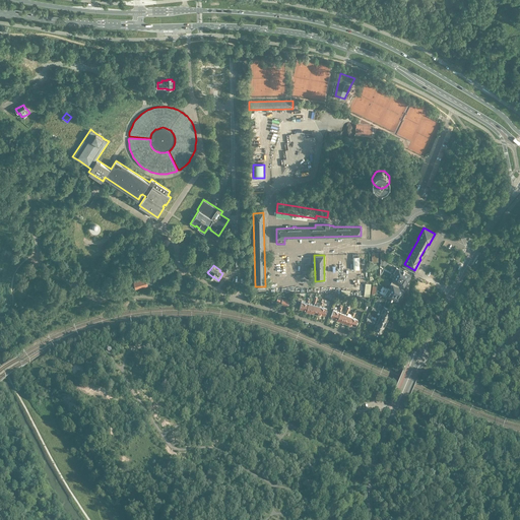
[(396,267),(393,273),(395,274),(406,280),(407,280),(410,276),(409,275),(406,273),(406,272),(404,271),(404,270),(403,270),(402,271),(396,267)]
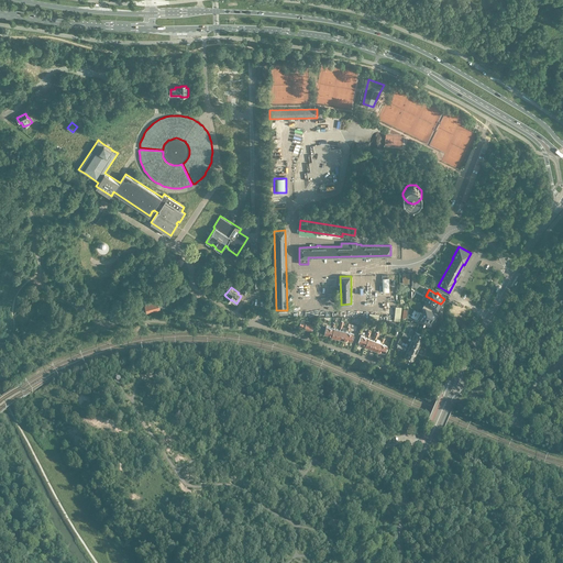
[(428,297),(423,305),(435,311),(437,309),(440,304),(428,297)]
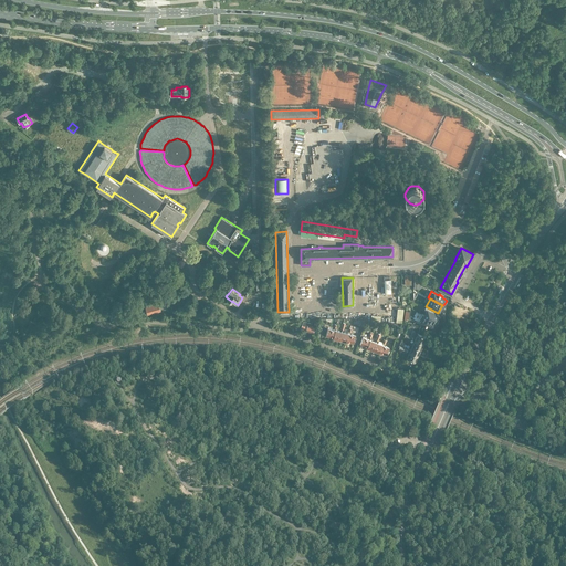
[(161,311),(159,303),(146,306),(148,314),(161,311)]
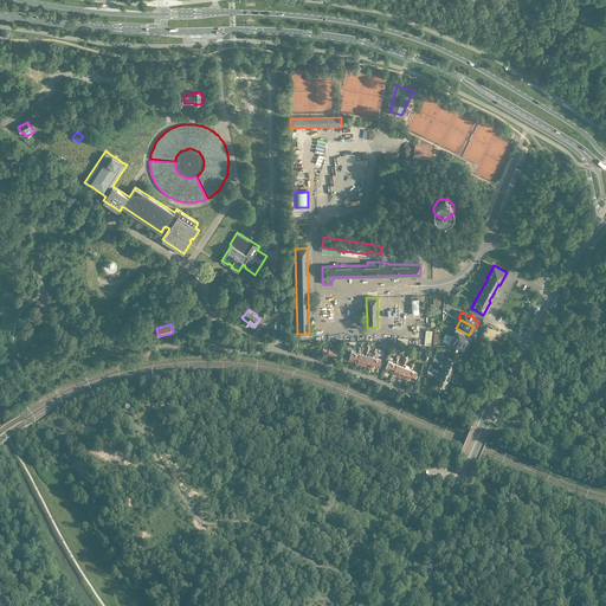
[(457,333),(455,337),(466,345),(470,339),(468,336),(469,335),(456,328),(455,331),(457,333)]
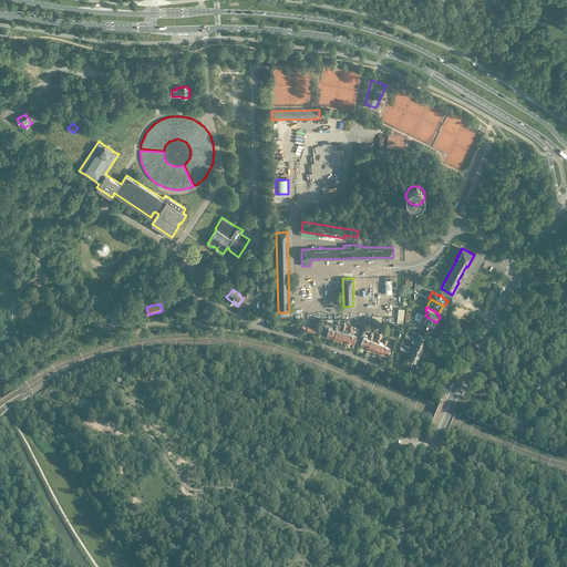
[(423,315),(420,321),(426,325),(425,326),(426,327),(428,326),(430,327),(434,329),(434,328),(435,328),(439,322),(436,322),(425,316),(423,315)]
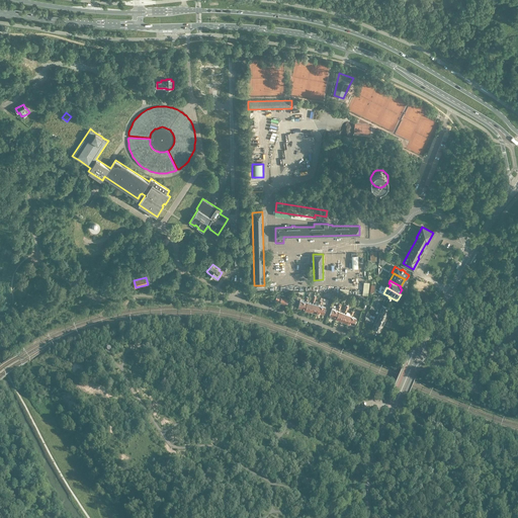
[(285,296),(278,294),(277,294),(275,301),(280,303),(280,304),(287,306),(288,303),(286,303),(287,298),(284,298),(285,296)]
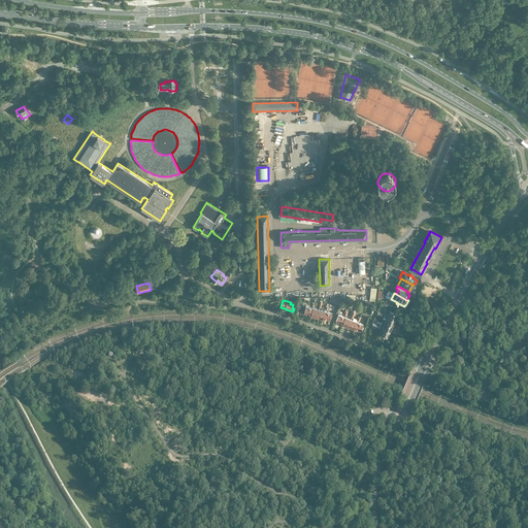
[(306,306),(304,312),(311,315),(314,308),(312,308),(306,306)]
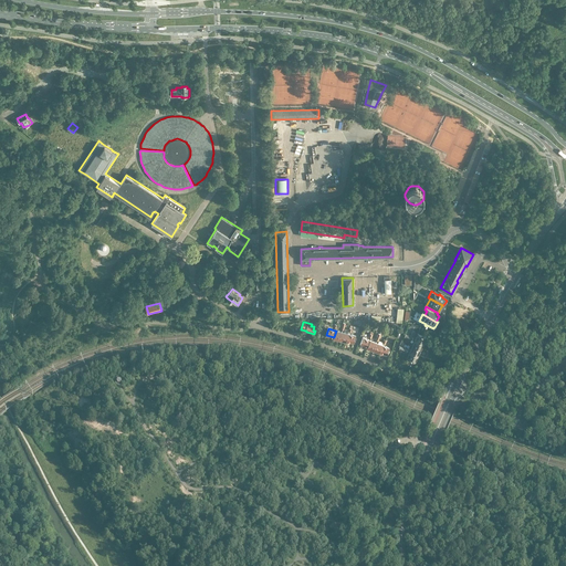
[(348,334),(346,341),(354,343),(356,336),(348,334)]
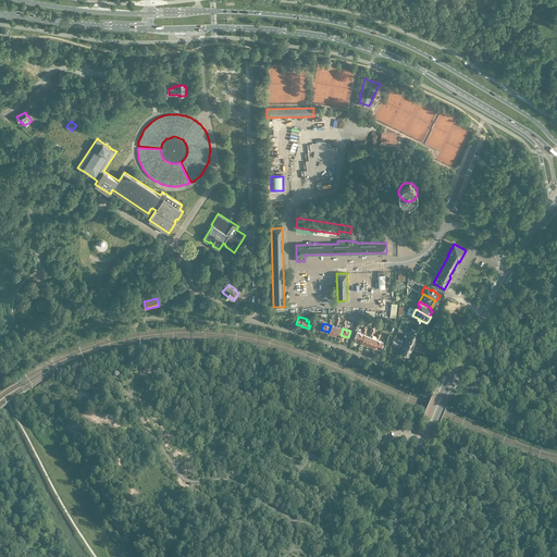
[(408,334),(417,338),(419,332),(411,329),(410,332),(409,332),(408,334)]
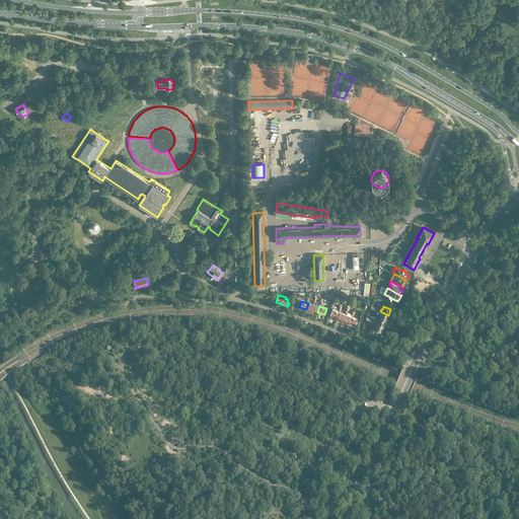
[(332,309),(330,315),(337,317),(340,312),(332,309)]
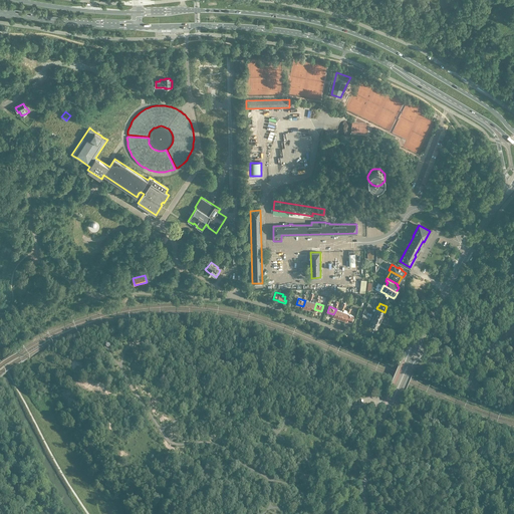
[(384,312),(376,308),(375,311),(374,314),(381,318),(384,312)]
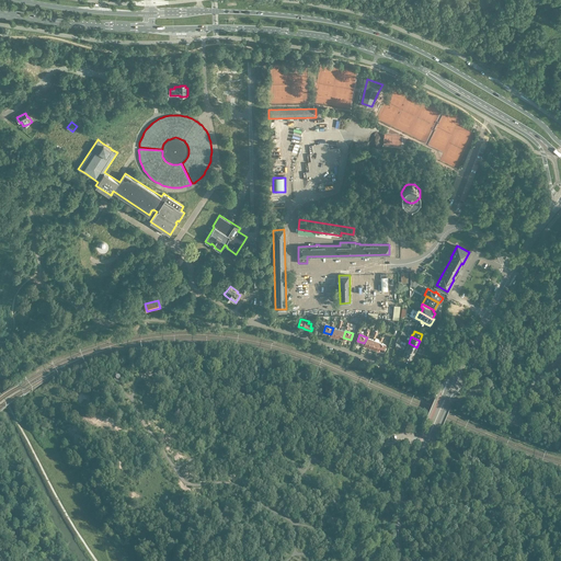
[(364,343),(364,344),(370,347),(373,340),(367,338),(364,343)]
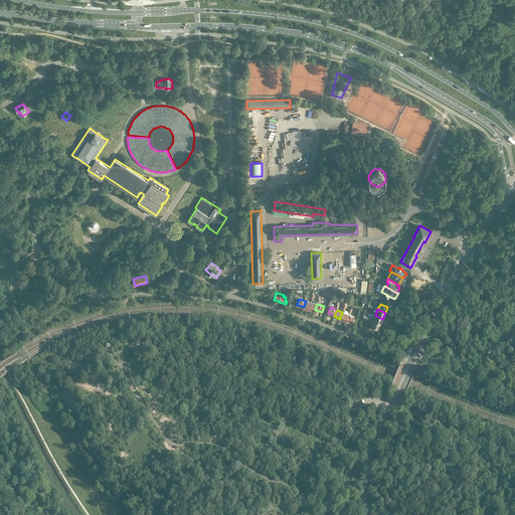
[(342,312),(340,319),(345,321),(345,320),(348,314),(342,312)]
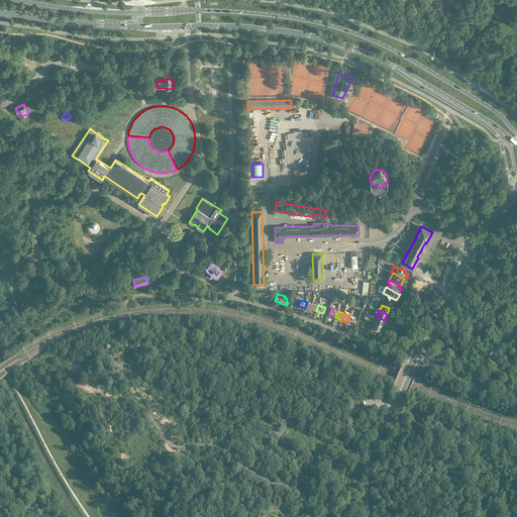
[(349,315),(346,321),(347,321),(353,324),(355,318),(349,315)]
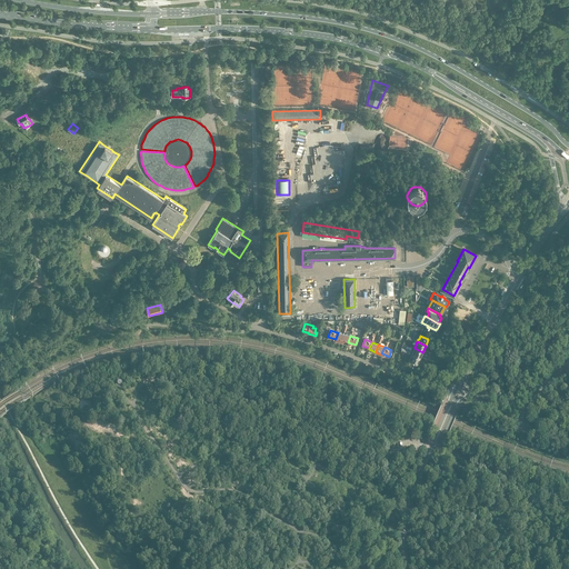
[(422,352),(415,348),(413,351),(410,350),(410,351),(409,353),(411,355),(420,358),(422,352)]
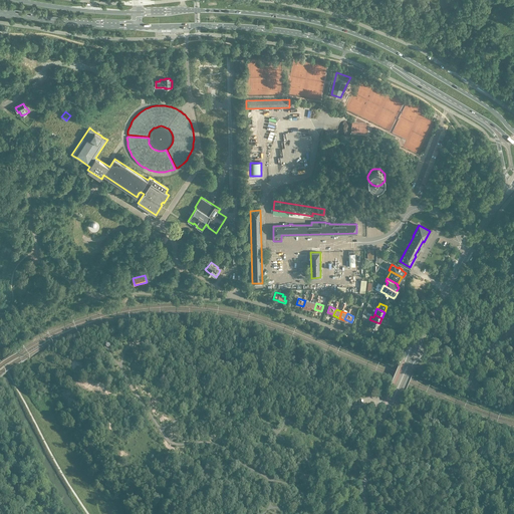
[(369,325),(376,329),(379,323),(371,320),(370,322),(369,325)]
